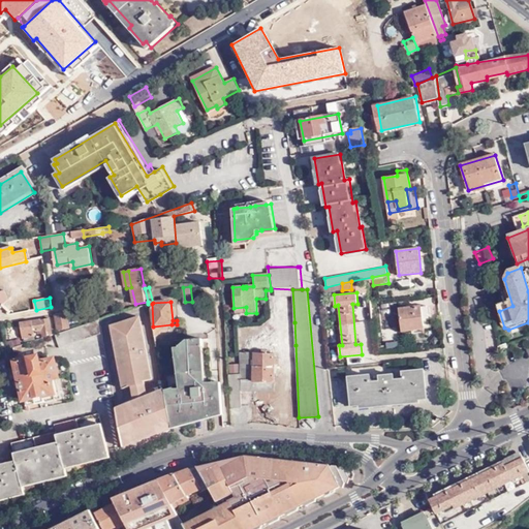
[(153,327),(152,304),(148,304),(154,333),(172,331),(172,324),(153,327)]
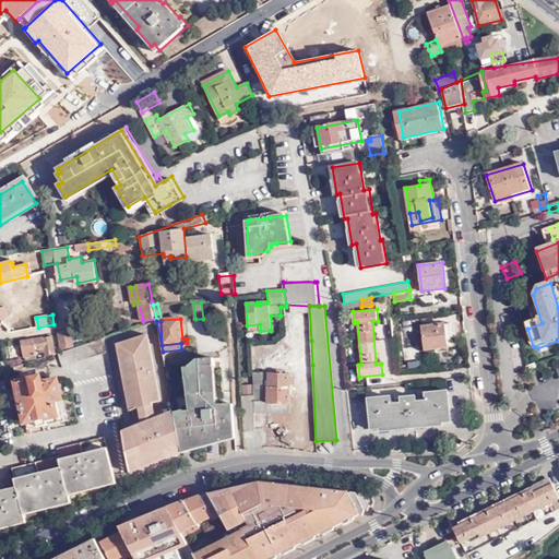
[(444,323),(421,325),(425,349),(448,347),(444,323)]
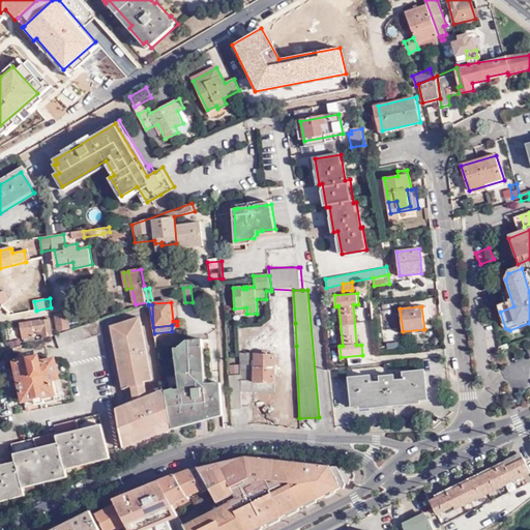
[(69,328),(68,313),(55,314),(57,329),(69,328)]
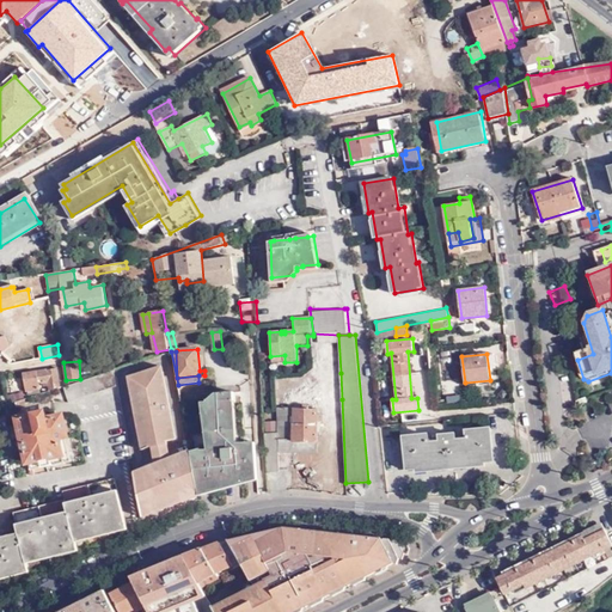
[(189,489),(199,485),(191,452),(190,448),(170,457),(167,444),(176,440),(161,366),(127,378),(141,451),(151,447),(154,461),(134,471),(141,509),(150,506),(152,516),(169,509),(166,499),(177,494),(181,505),(191,500),(189,489)]
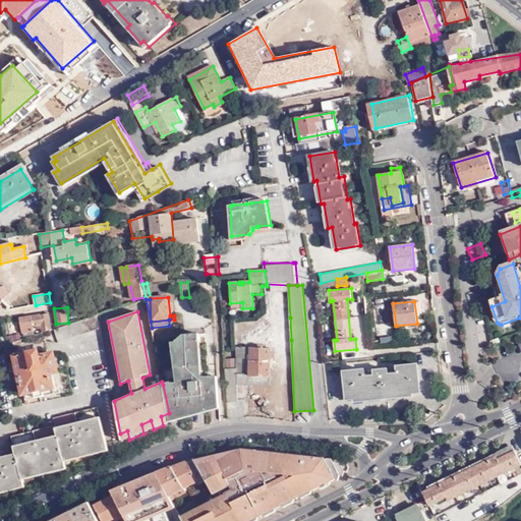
[(42,327),(43,330),(52,328),(49,312),(18,317),(21,334),(35,333),(33,325),(38,324),(39,327),(42,327)]
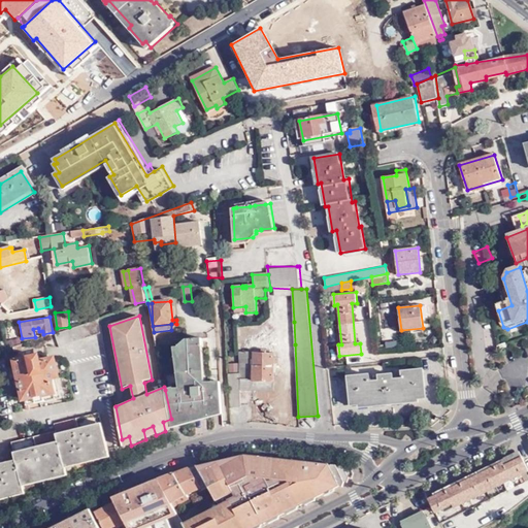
[(103,331),(101,318),(57,330),(60,343),(103,331)]
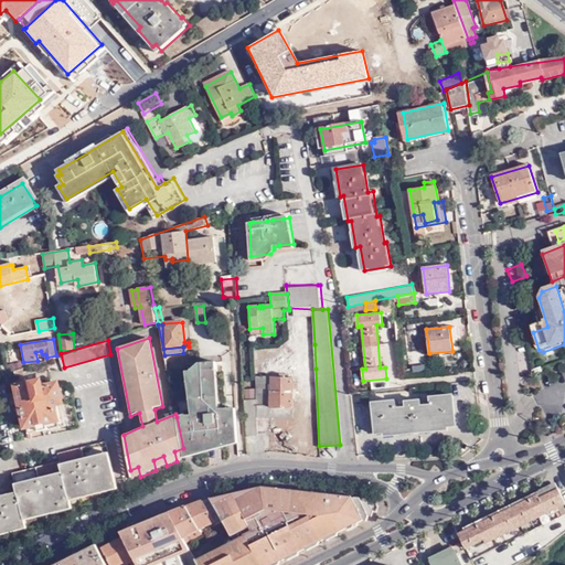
[(290,369),(316,369),(315,344),(306,344),(306,350),(290,350),(290,369)]
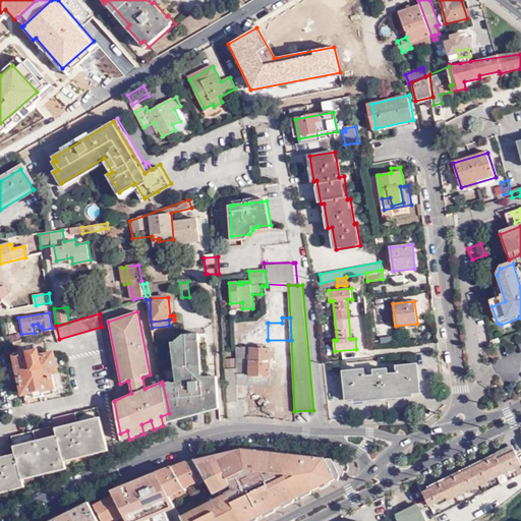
[(5,334),(6,341),(13,339),(12,332),(5,334)]
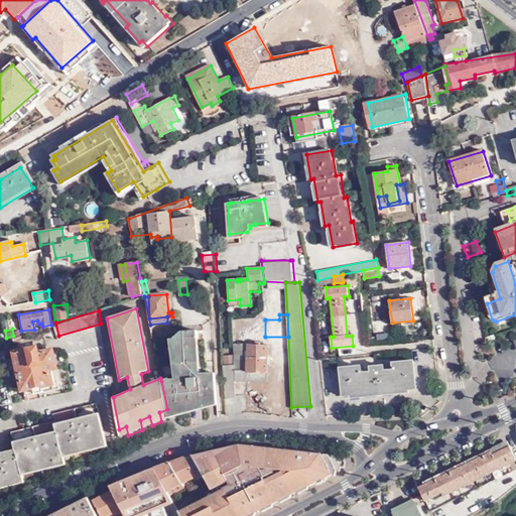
[(169,379),(161,381),(167,409),(168,413),(194,410),(206,407),(204,382),(209,381),(208,373),(200,374),(196,374),(194,341),(198,340),(197,332),(179,332),(179,334),(174,338),(174,341),(171,341),(173,380),(169,380),(169,379)]
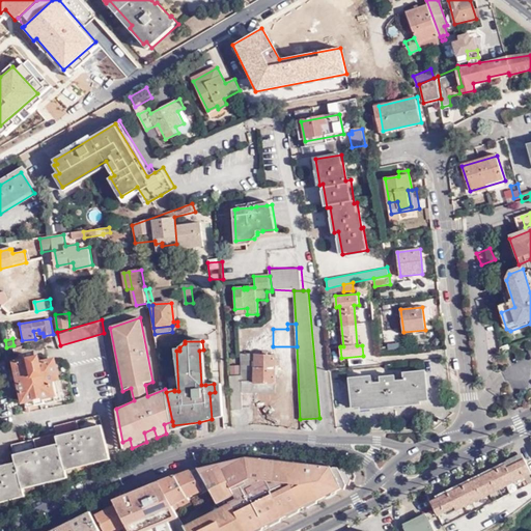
[(242,352),(242,375),(242,385),(255,384),(255,367),(277,368),(277,355),(267,355),(267,353),(262,353),(262,354),(242,352)]
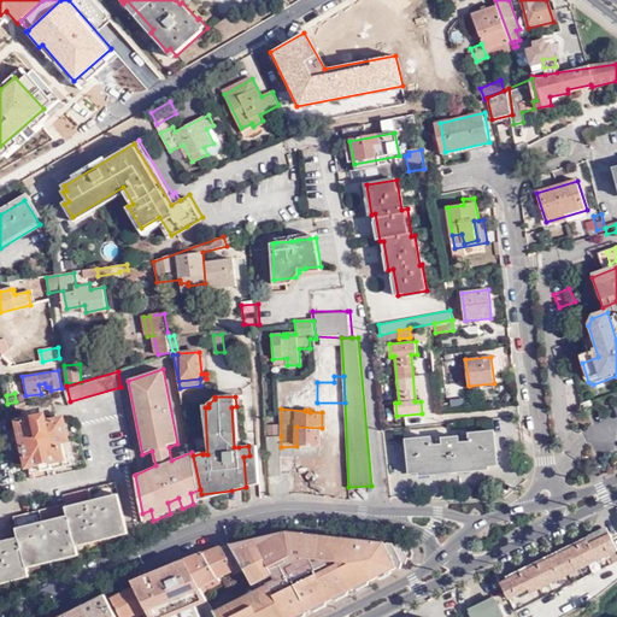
[(28,465),(30,464),(31,471),(71,462),(66,439),(69,438),(63,413),(47,417),(46,411),(29,415),(29,411),(13,415),(17,429),(19,428),(21,435),(16,436),(22,463),(27,462),(28,465)]
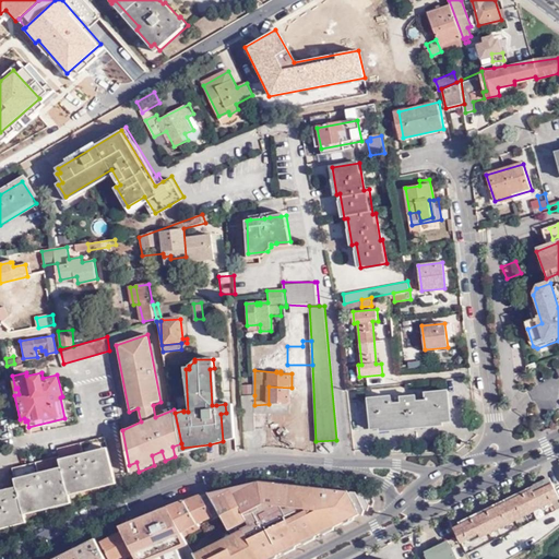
[(292,388),(269,387),(269,404),(290,404),(292,388)]
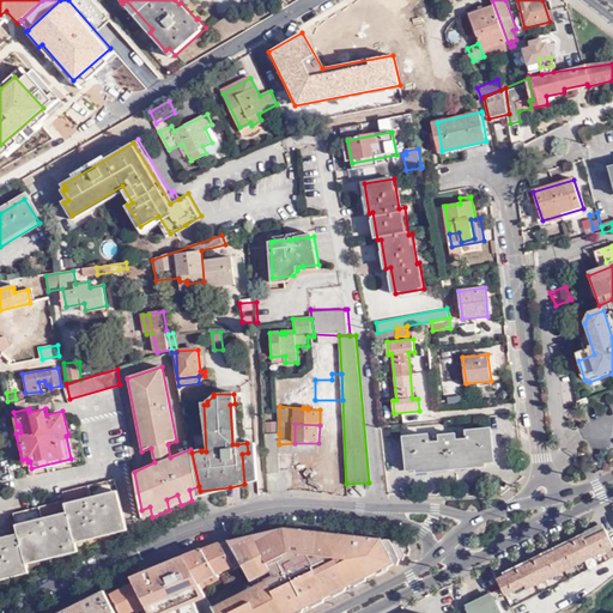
[(429,436),(404,437),(406,471),(493,465),(491,431),(467,432),(467,442),(455,442),(454,439),(439,439),(439,444),(429,444),(429,436)]
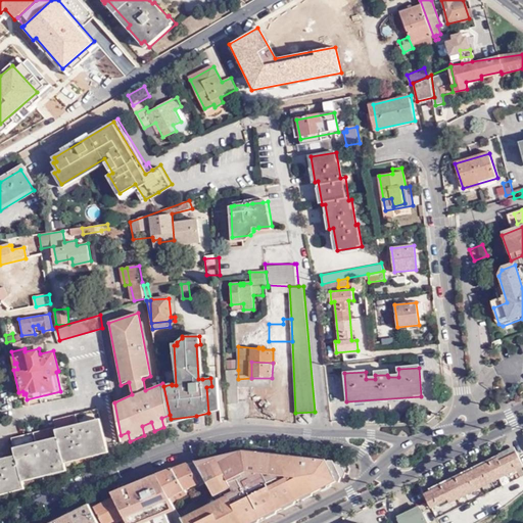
[(239,388),(238,379),(238,370),(226,370),(229,406),(239,406),(239,388)]
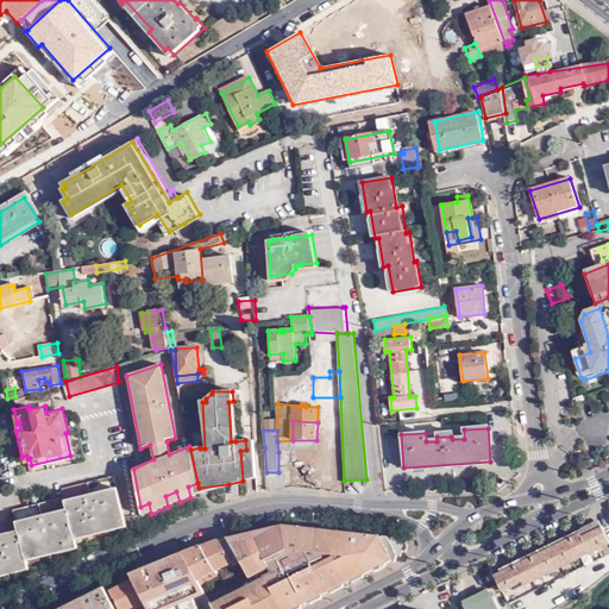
[(243,481),(257,477),(255,440),(245,440),(246,450),(240,451),(243,481)]
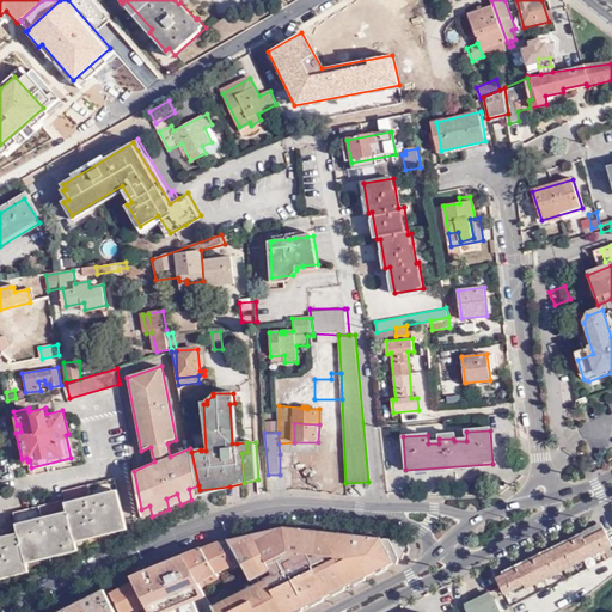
[(294,442),(279,444),(280,454),(294,454),(294,442)]
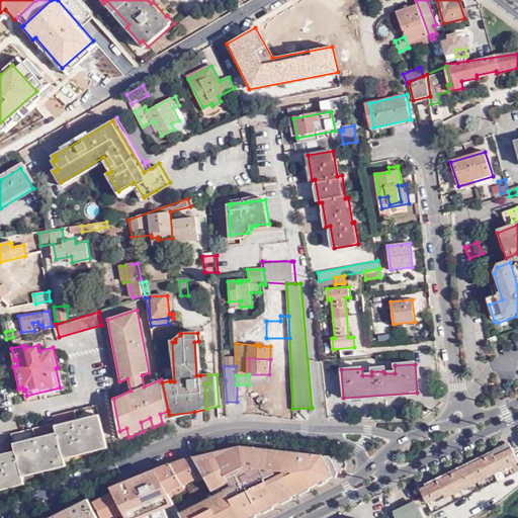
[(269,374),(249,374),(249,384),(268,384),(269,374)]
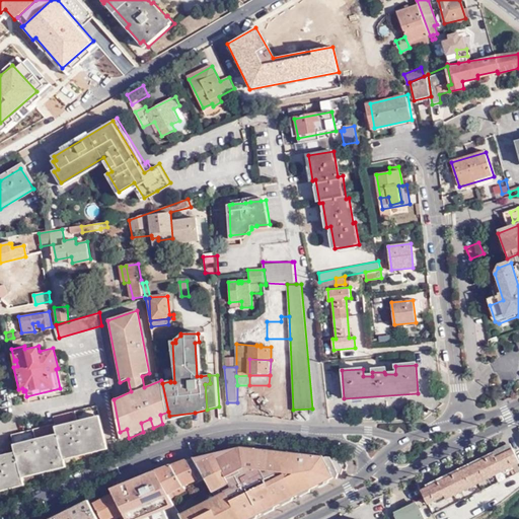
[(57,424),(14,432),(18,454),(0,457),(0,485),(24,480),(22,471),(64,463),(62,455),(106,447),(98,408),(55,417),(57,424)]
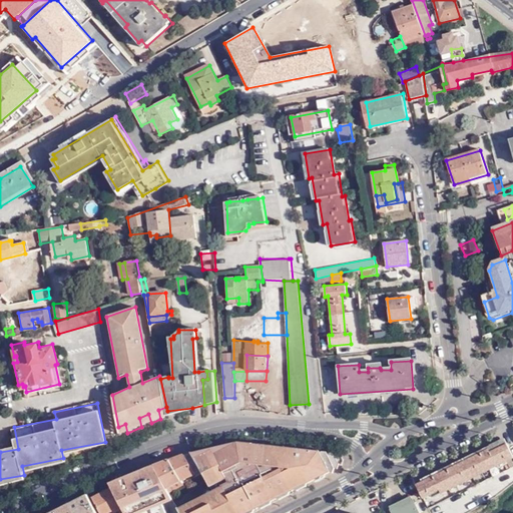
[(160,419),(167,416),(167,411),(166,407),(158,410),(160,419)]
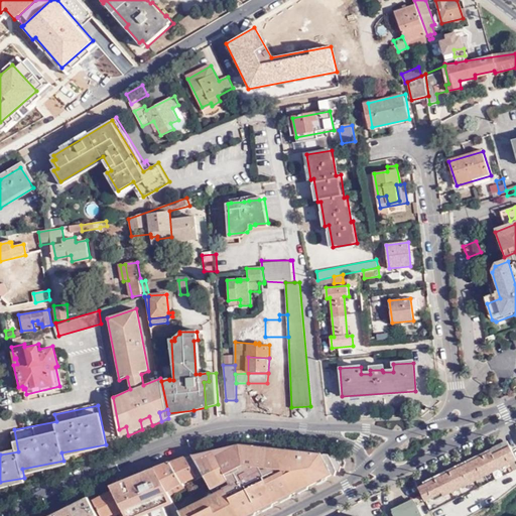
[(140,420),(142,429),(152,425),(149,416),(140,420)]
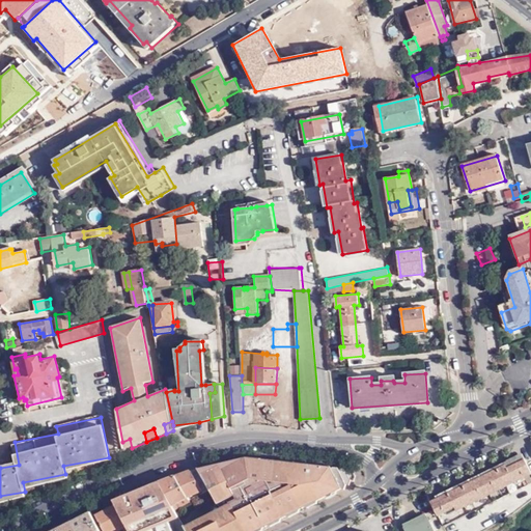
[(122,442),(123,451),(132,448),(130,439),(122,442)]
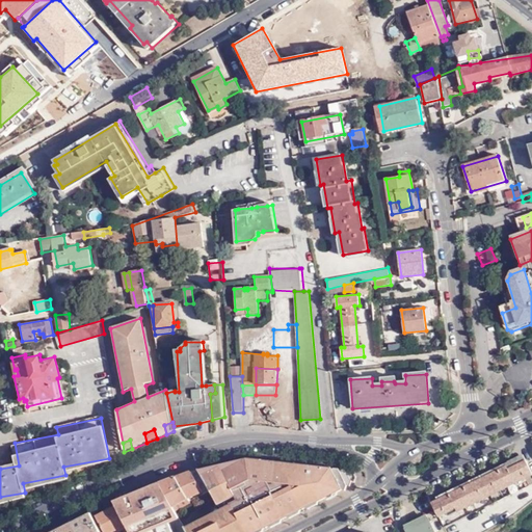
[(220,509),(186,527),(188,531),(262,531),(270,528),(344,491),(347,486),(350,487),(355,480),(355,471),(352,470),(348,468),(347,468),(345,471),(338,466),(336,469),(329,464),(310,461),(265,458),(239,459),(225,462),(198,470),(201,474),(210,489),(220,509)]
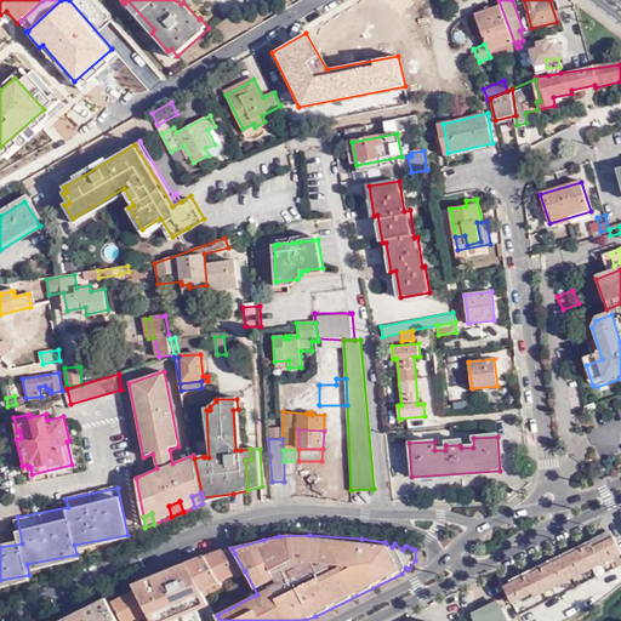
[(513,603),(533,593),(535,598),(554,588),(552,584),(591,565),(593,570),(620,556),(620,551),(615,537),(593,548),(592,545),(505,587),(513,603)]
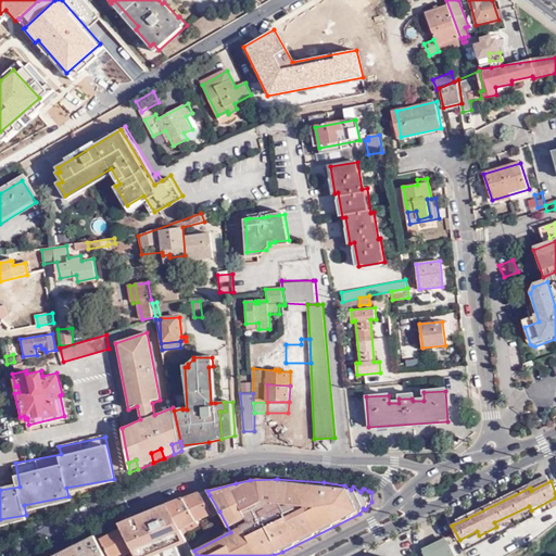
[(211,514),(200,493),(184,500),(199,523),(203,520),(202,518),(211,514)]
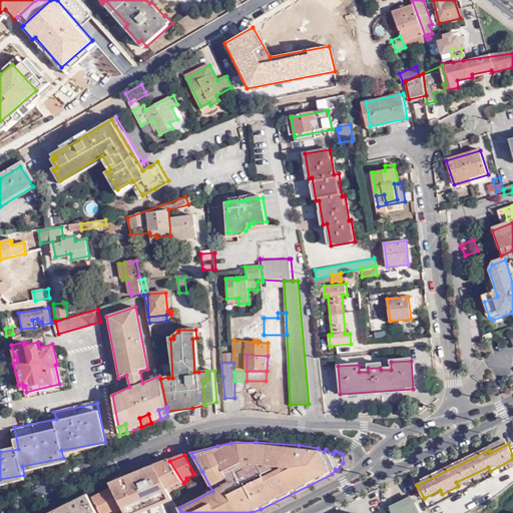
[(154,466),(169,492),(184,485),(183,483),(169,461),(154,466)]
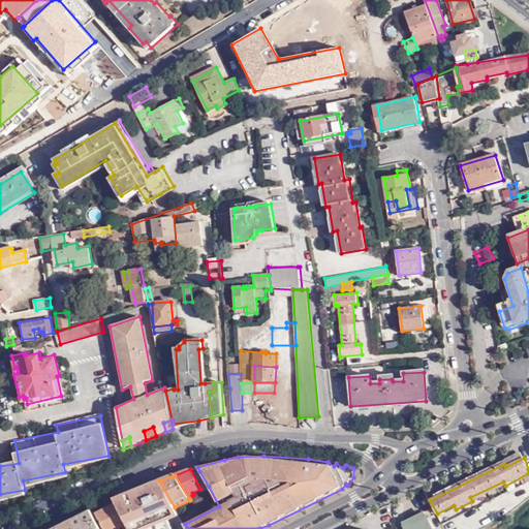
[(187,528),(185,524),(175,507),(159,480),(158,478),(142,490),(146,496),(151,493),(162,512),(157,516),(161,523),(151,528),(130,492),(113,498),(115,502),(129,528),(187,528)]
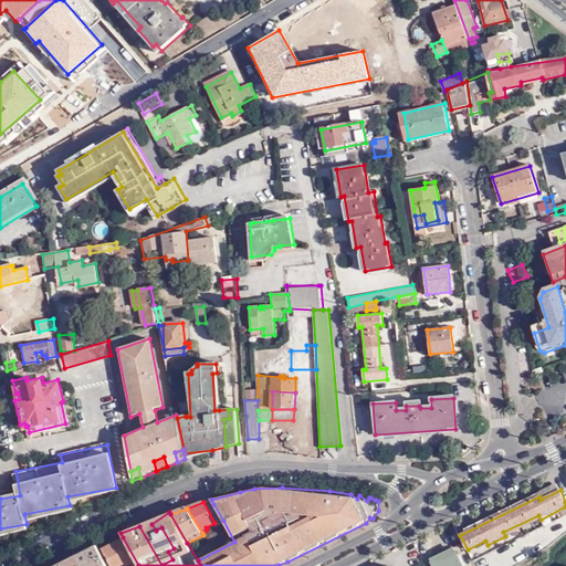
[(503,532),(505,536),(541,520),(538,515),(503,532)]
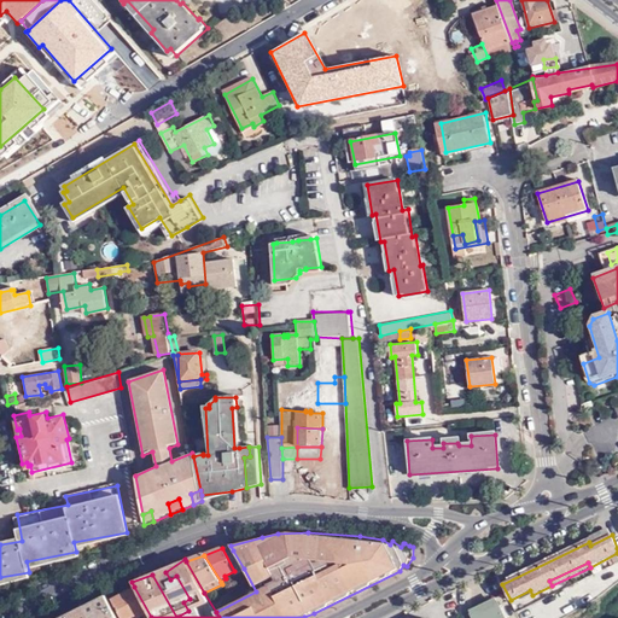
[(146,617),(151,617),(134,587),(111,599),(121,617),(133,617),(144,613),(146,617)]
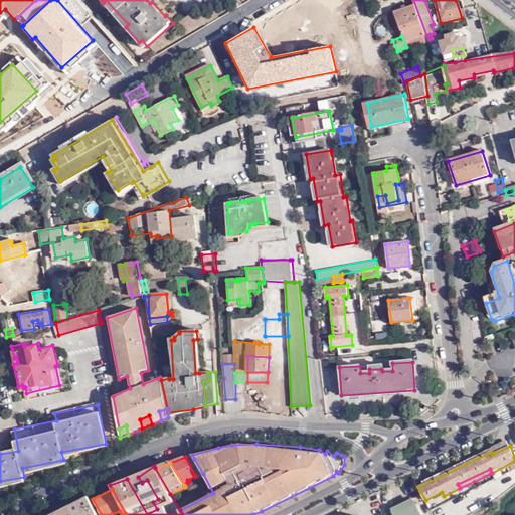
[(88,497),(69,506),(73,512),(78,509),(79,505),(90,500),(88,497)]
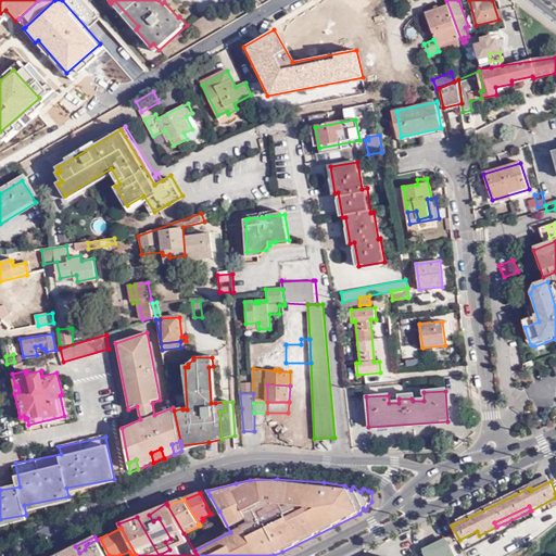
[(104,555),(97,540),(86,545),(85,550),(79,553),(80,555),(104,555)]
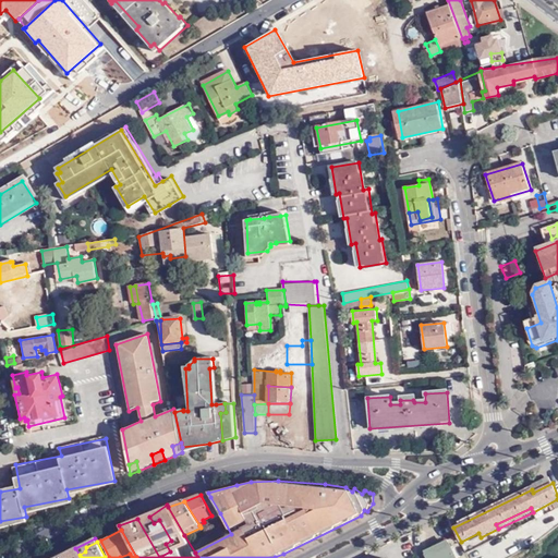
[(456,557),(448,542),(426,553),(425,553),(426,557),(456,557)]
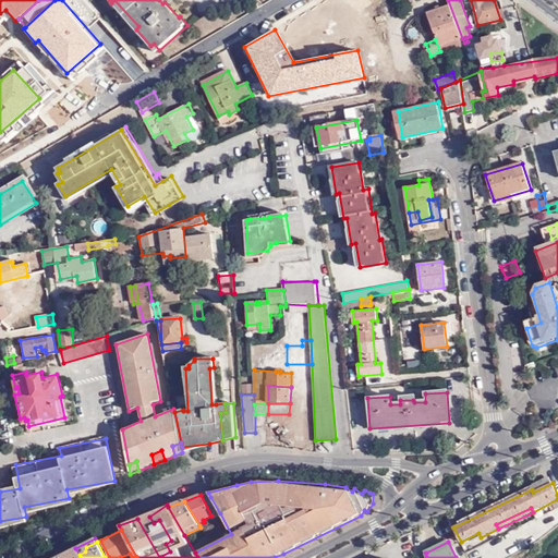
[(81,557),(80,555),(75,548),(56,557),(81,557)]
